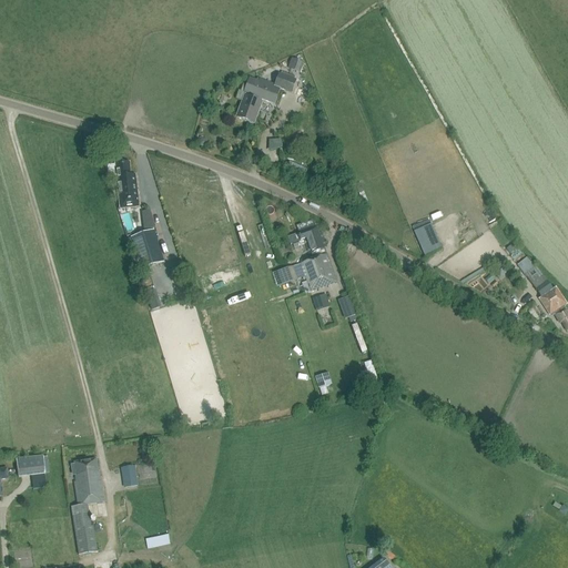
[(293,60),(291,69),(298,72),(302,63),(293,60)]
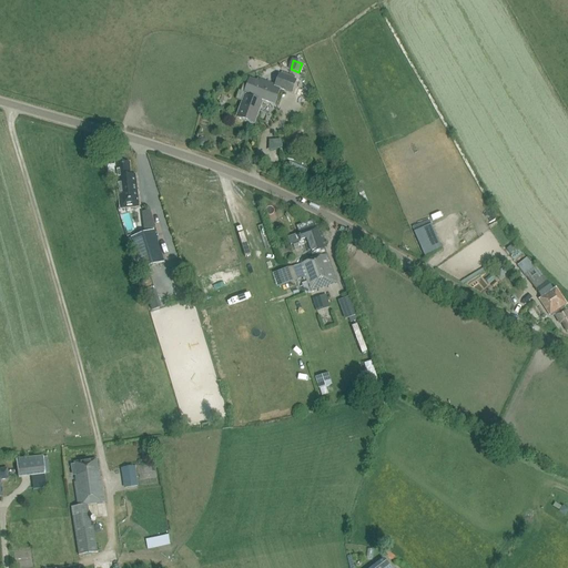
[(250,79),(244,93),(245,93),(236,118),(254,124),(263,100),(274,104),(280,89),(292,93),(295,81),(279,75),(275,87),(260,81),(252,80),(250,79)]
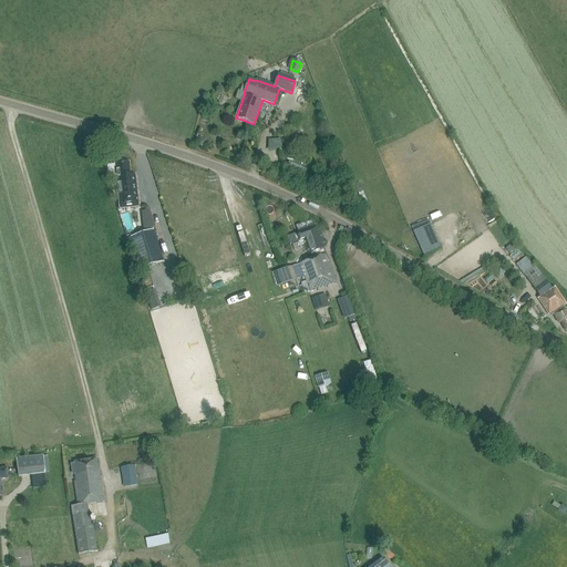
[(280,138),(267,140),(269,150),(281,147),(280,138)]
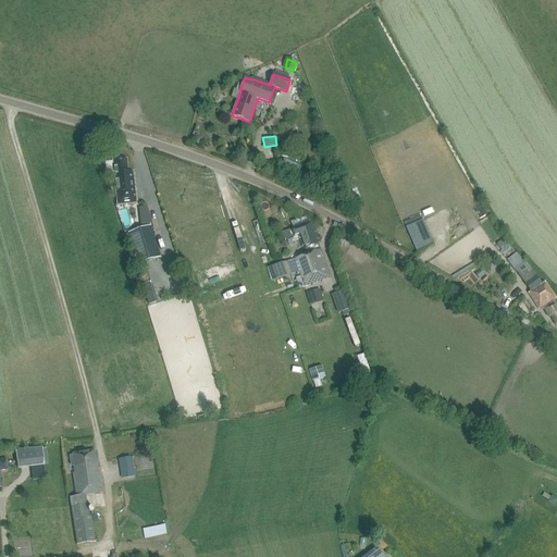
[(119,192),(116,192),(118,205),(135,202),(132,172),(127,172),(127,169),(126,169),(125,160),(114,161),(115,170),(114,170),(115,182),(118,181),(119,192)]
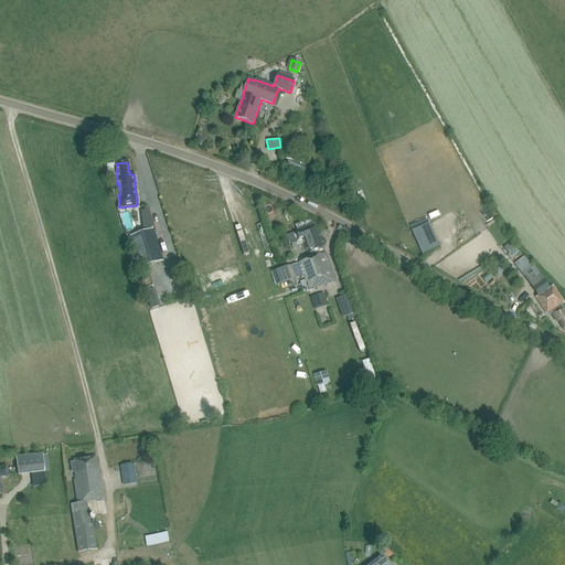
[(366,203),(359,183),(353,184),(361,204),(366,203)]
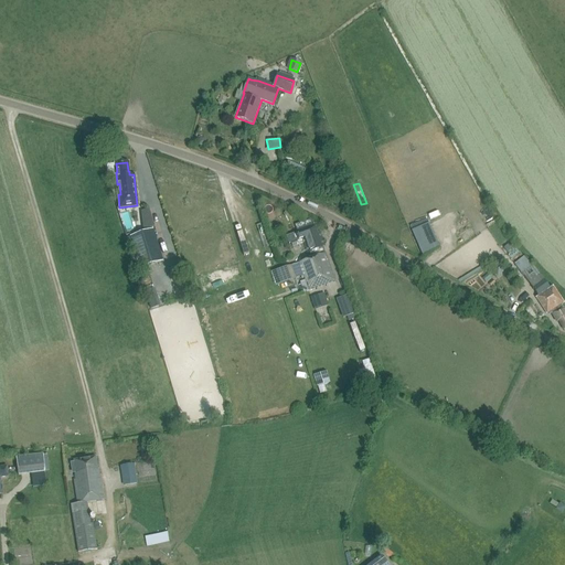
[(428,221),(411,226),(420,255),(438,249),(428,221)]
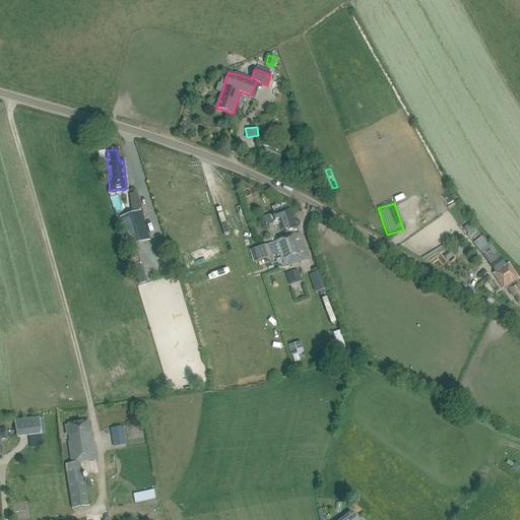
[(274,219),(267,222),(269,226),(279,223),(282,231),(284,231),(286,238),(274,242),(280,258),(283,268),(309,259),(300,233),(299,234),(296,226),(298,225),(294,213),(293,213),(289,207),(272,213),(274,219)]
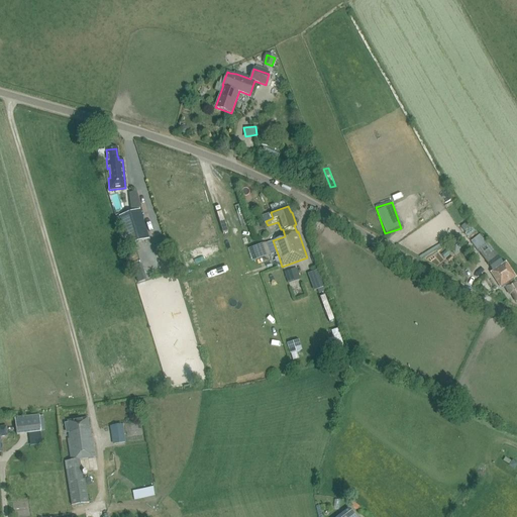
[(146,239),(139,210),(118,215),(126,244),(146,239)]
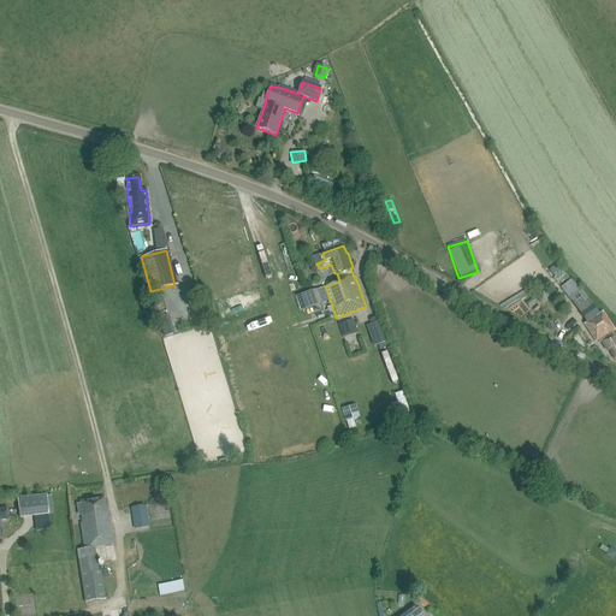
[(321,304),(317,290),(307,292),(312,307),(321,304)]
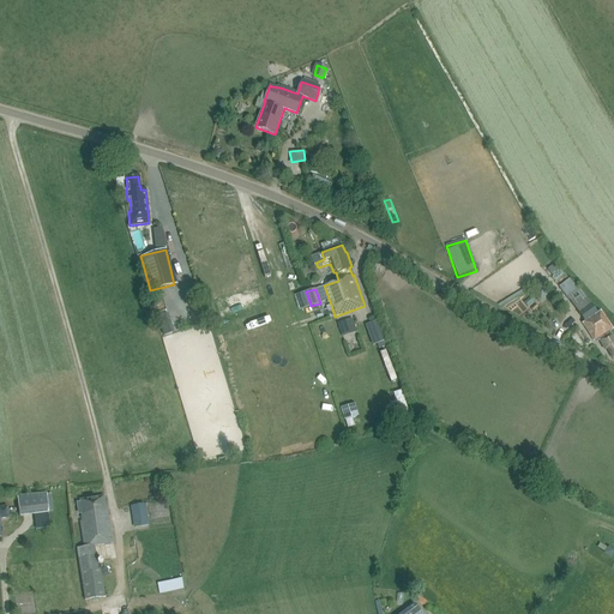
[(566,298),(584,321),(583,321),(594,338),(597,336),(599,339),(603,349),(606,347),(612,357),(613,355),(613,336),(612,332),(611,333),(609,331),(611,330),(605,320),(606,319),(603,315),(602,317),(600,311),(596,313),(578,289),(566,298)]
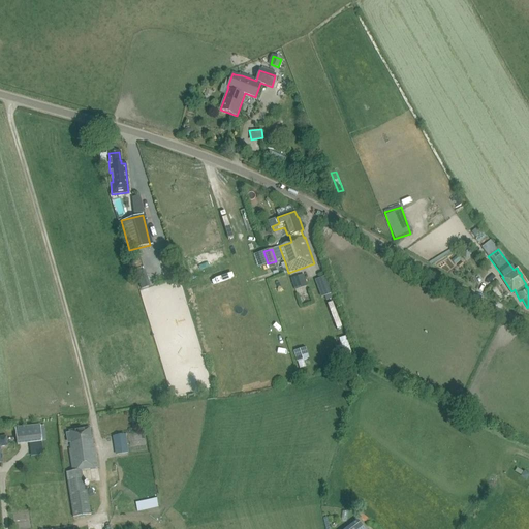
[(306,282),(304,275),(290,279),(292,285),(306,282)]
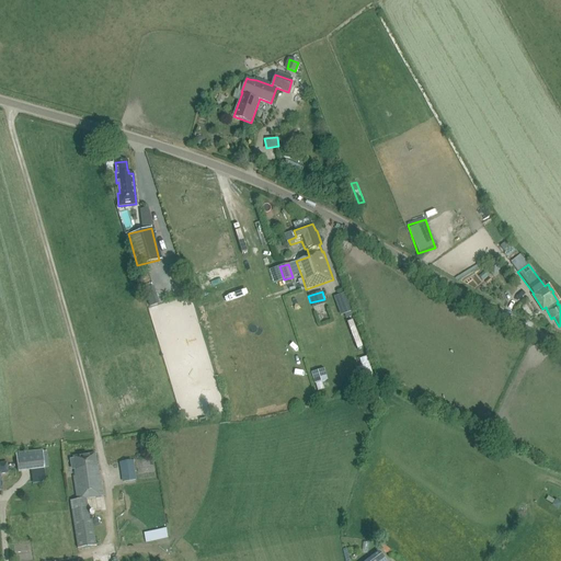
[(340,296),(346,315),(351,312),(344,295),(340,296)]
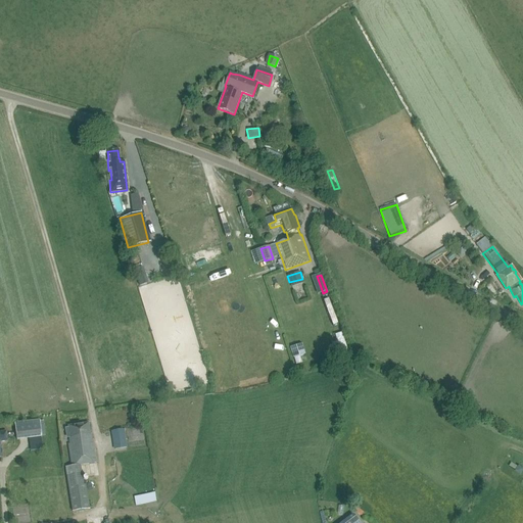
[(148,283),(146,277),(137,280),(139,286),(148,283)]
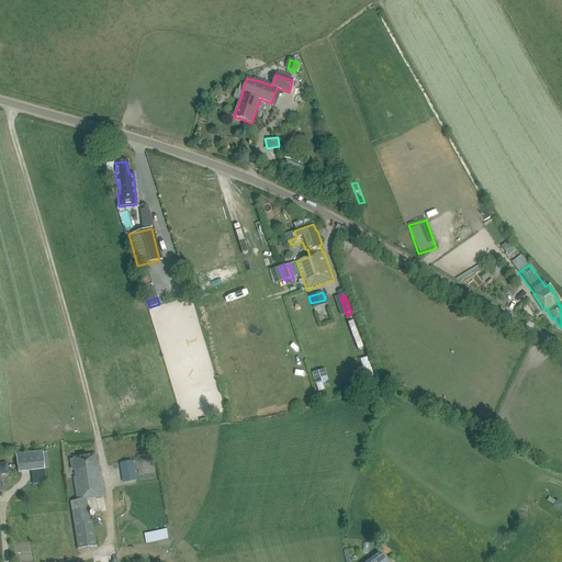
[(312,373),(315,385),(316,385),(318,392),(325,390),(323,383),(328,382),(325,370),(312,373)]
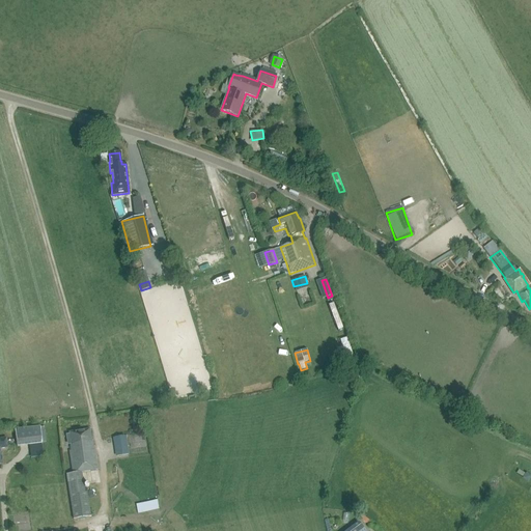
[(15,429),(17,446),(42,443),(39,426),(15,429)]
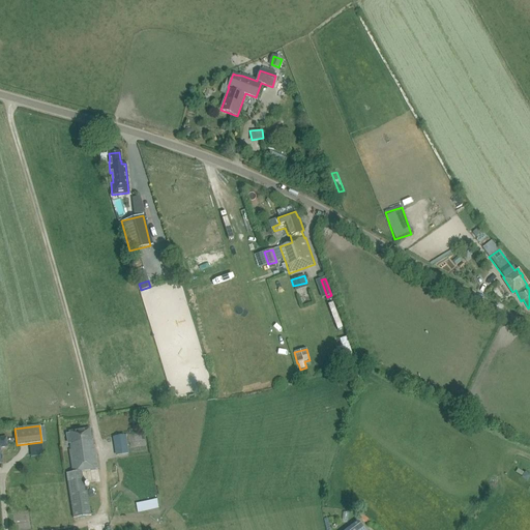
[(71,449),(69,450),(72,472),(66,473),(67,481),(74,519),(91,516),(87,492),(84,492),(82,479),(81,471),(97,469),(93,446),(92,446),(91,441),(89,429),(69,432),(69,434),(65,434),(67,445),(70,444),(71,449)]
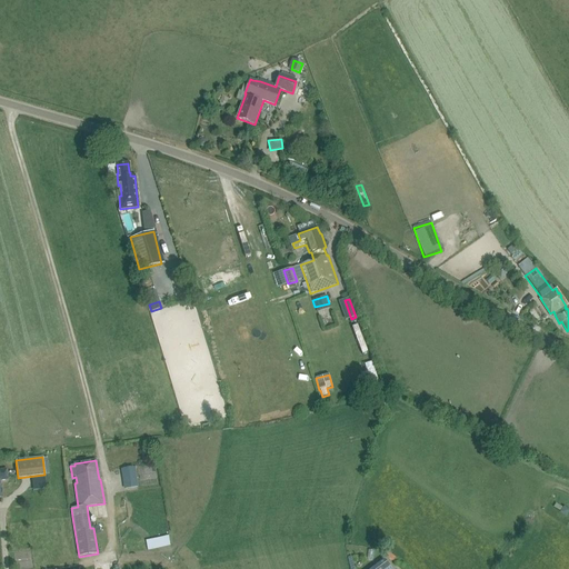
[(122,469),(125,489),(137,487),(135,467),(122,469)]
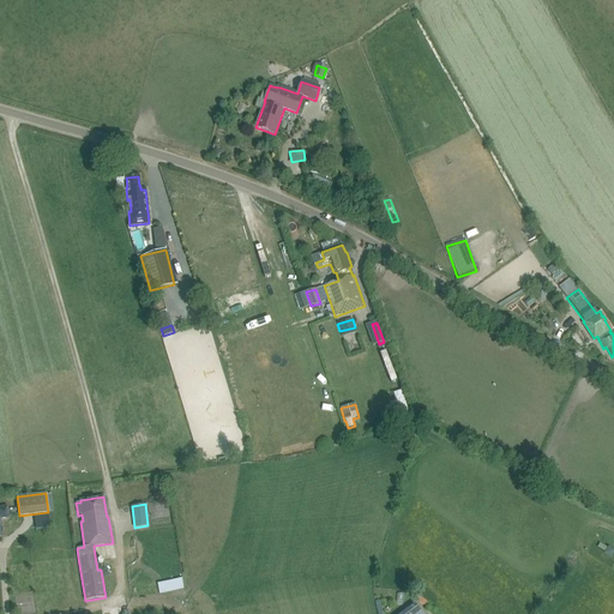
[(605,553),(603,554),(611,559),(613,553),(613,551),(608,547),(607,548),(605,553)]
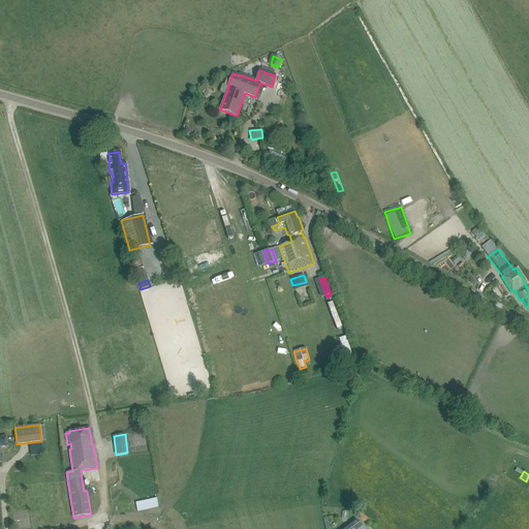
[(158,507),(157,498),(135,502),(136,511),(158,507)]
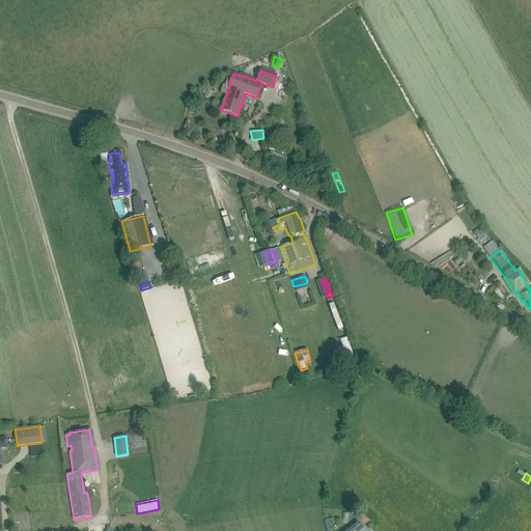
[(365,530),(359,522),(348,530),(365,530)]
